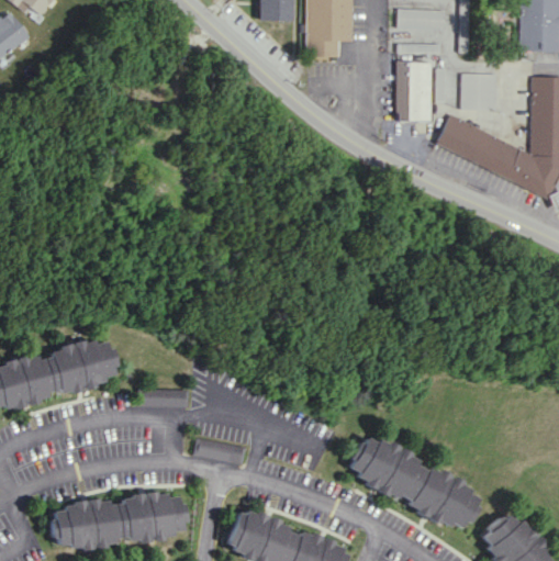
[(6,0),(23,11),(26,6),(41,15),(51,0),(6,0)]
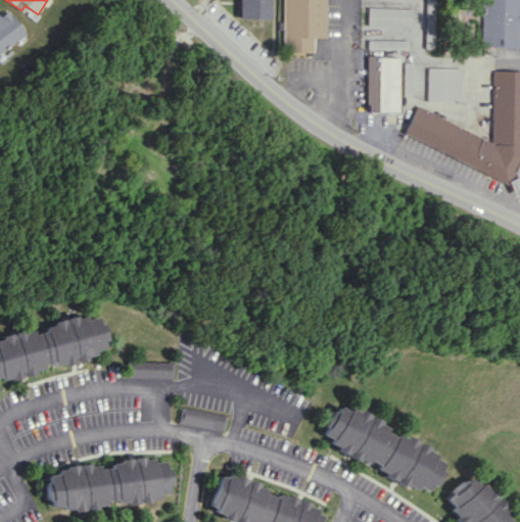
[(241,0),(241,17),(273,18),(273,0),(241,0)]
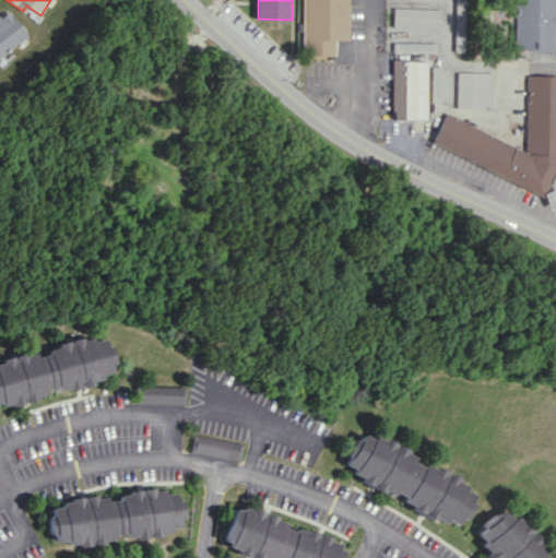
[(351,40),(351,0),(305,0),(305,56),(336,57),(336,40),(351,40)]
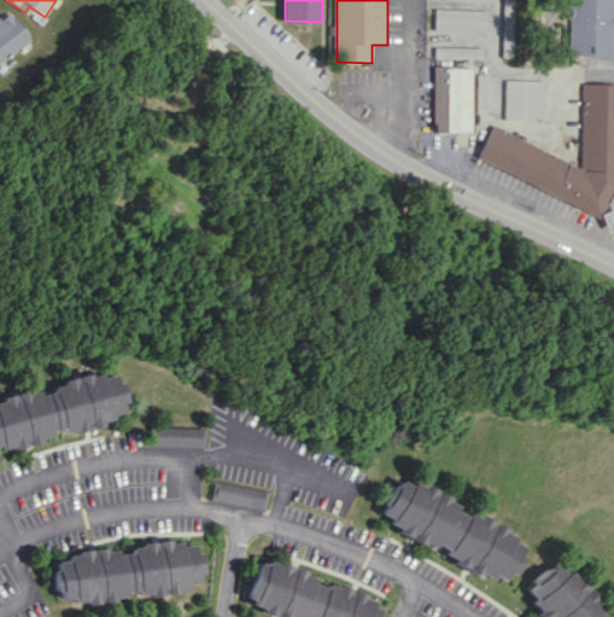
[(506,0),(504,58),(513,58),(514,0),(506,0)]
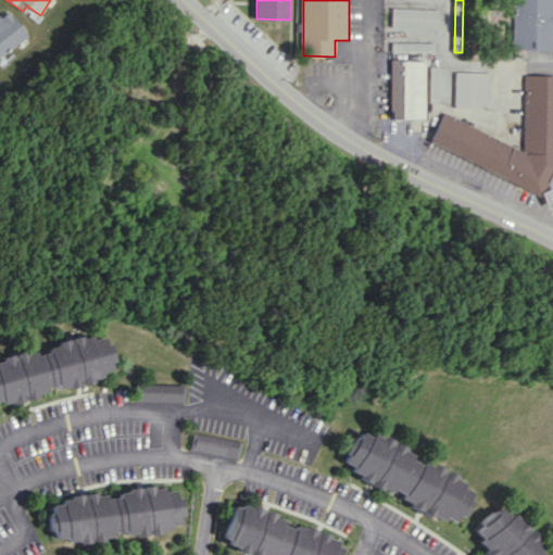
[(552,0),(513,0),(513,50),(552,51),(552,0)]
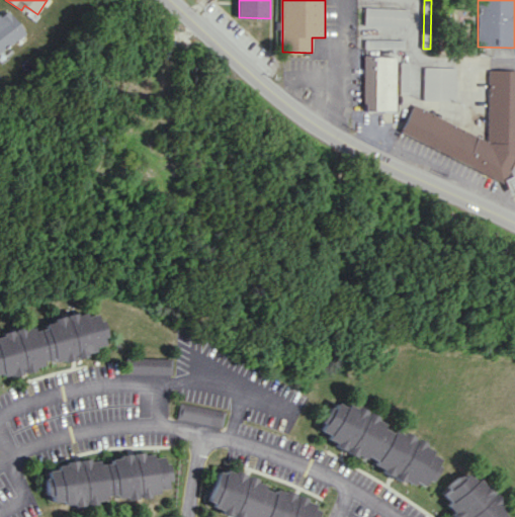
[(410,9),(366,8),(365,26),(410,27),(410,9)]
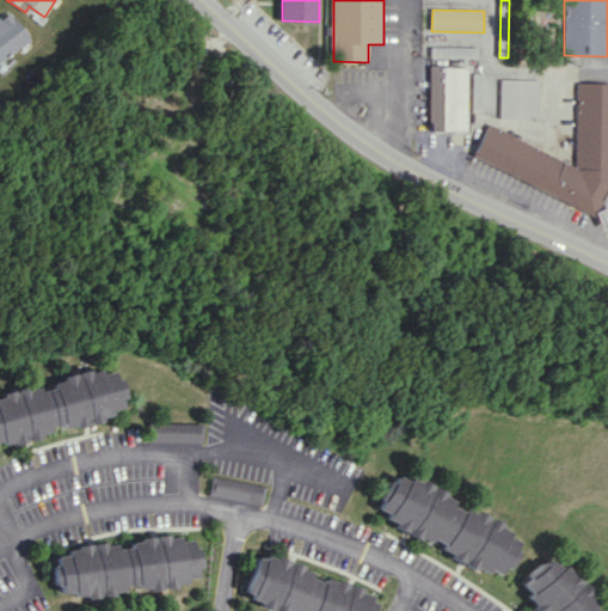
[(0,62),(30,42),(10,11),(0,17),(0,62)]
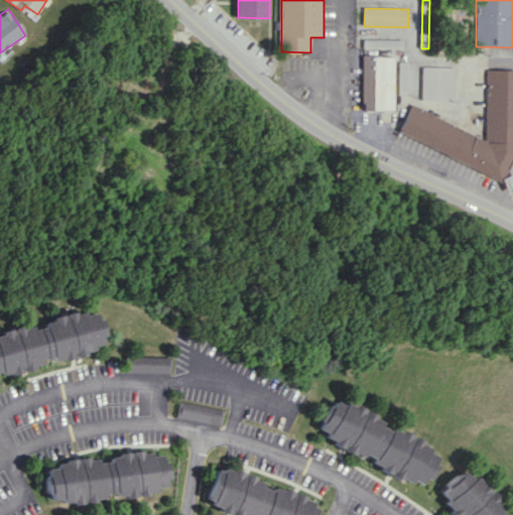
[(394,56),(364,57),(364,111),(395,110),(394,56)]
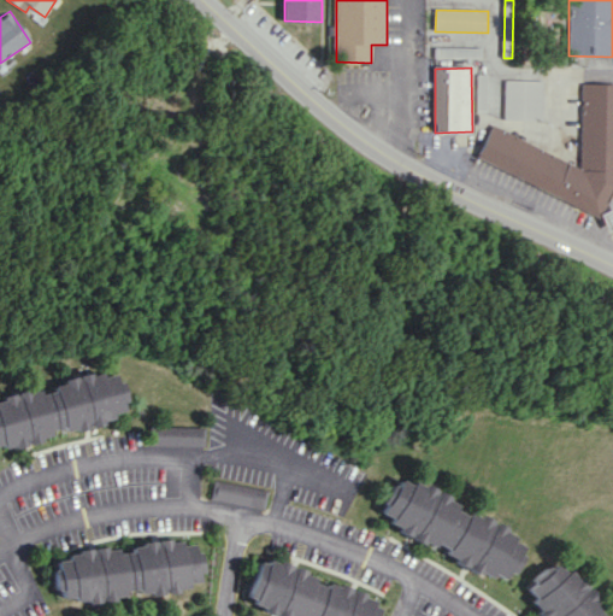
[(544,121),(544,81),(506,81),(506,121),(544,121)]
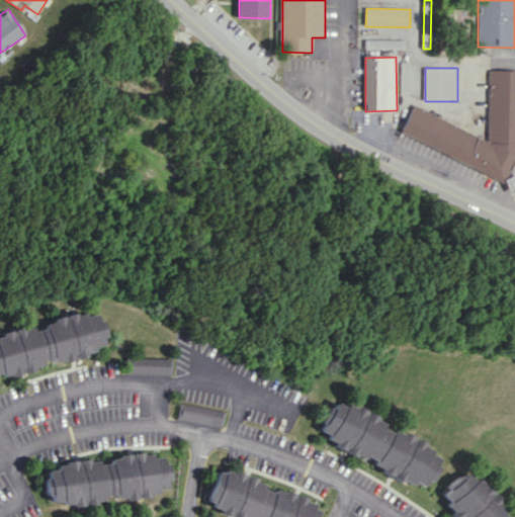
[(514,71),(491,71),(491,95),(490,97),(489,139),(413,106),(401,136),(506,180),(514,158),(514,71)]
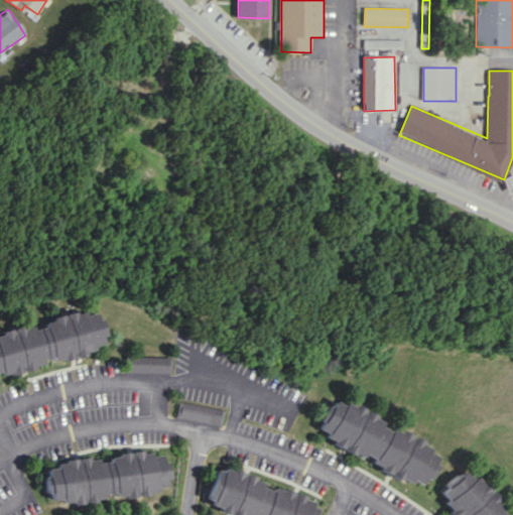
[(509,192),(512,190),(512,174),(502,179),(509,192)]
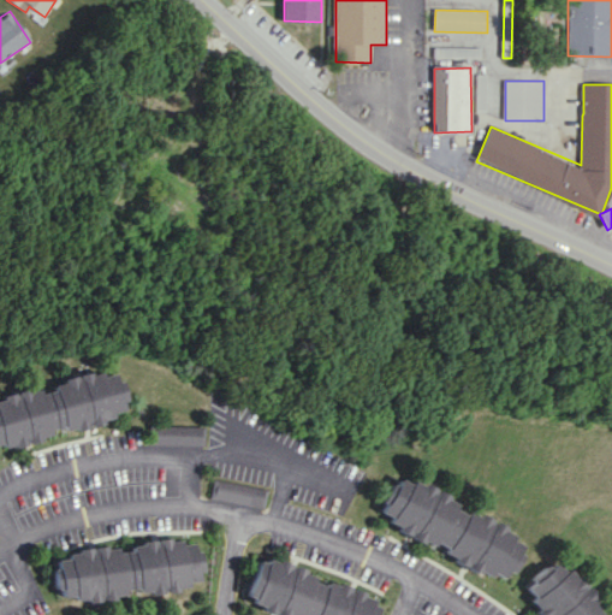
[(0,444),(5,443),(6,447),(27,448),(54,436),(54,431),(66,426),(67,430),(87,431),(116,419),(116,412),(128,412),(124,403),(126,402),(126,391),(118,372),(114,374),(84,373),(55,386),(55,391),(22,391),(0,400),(0,444)]
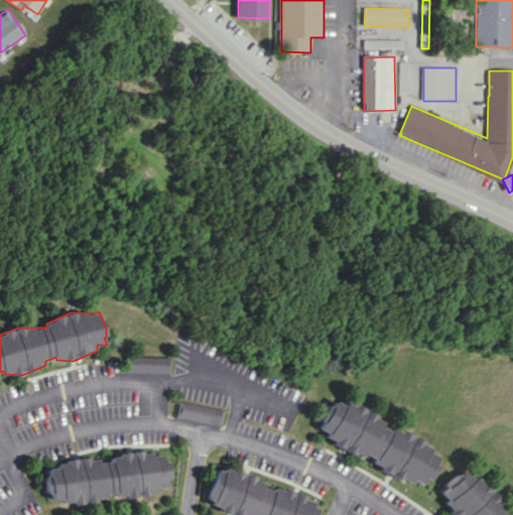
[(377,459),(374,471),(428,486),(436,456),(429,454),(432,442),(383,429),(386,417),(330,401),(322,431),(330,433),(327,444),(377,459)]
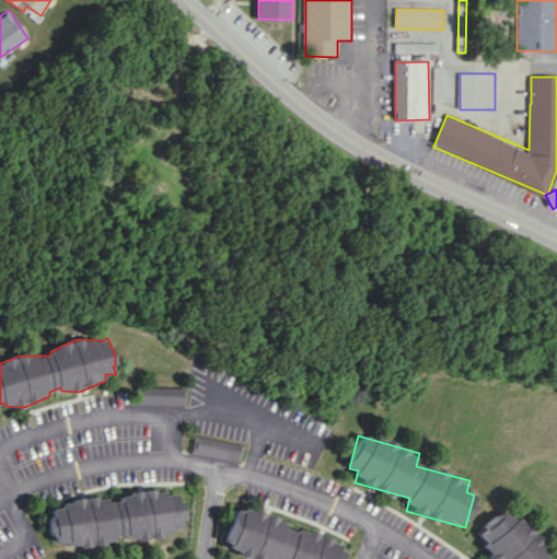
[(242,463),(245,446),(197,437),(194,453),(242,463)]
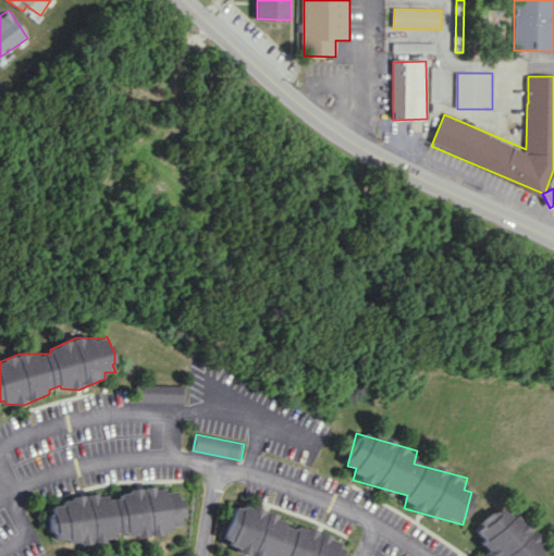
[(64,499),(63,505),(52,507),(50,523),(53,542),(68,539),(69,542),(85,544),(94,543),(111,540),(113,540),(114,533),(146,536),(170,532),(170,527),(181,526),(182,508),(179,491),(165,493),(164,490),(148,487),(121,493),(120,498),(119,498),(88,495),(64,499)]
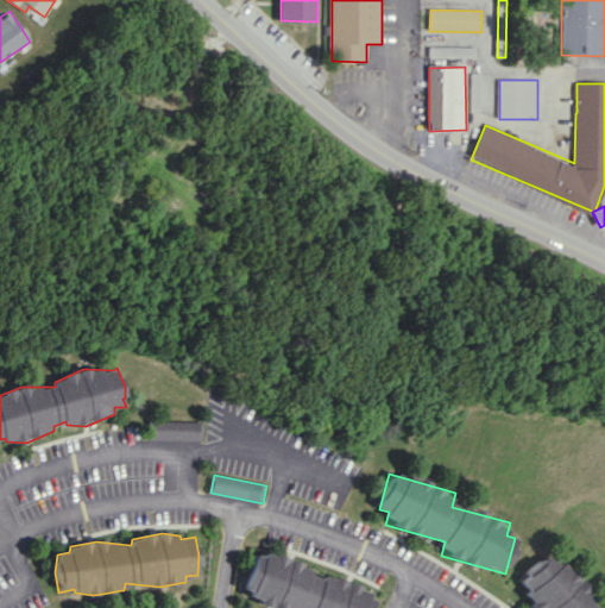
[(373,607),(379,595),(326,576),(325,580),(312,575),(313,569),(259,550),(244,596),(278,607),(373,607)]
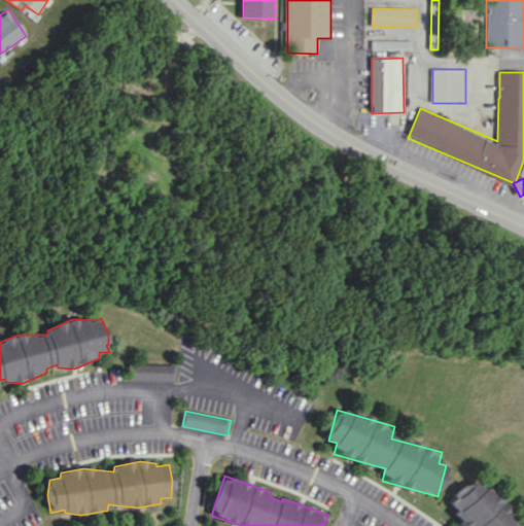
[(516,525),(504,503),(476,482),(462,489),(451,504),(454,506),(463,525),(516,525)]
